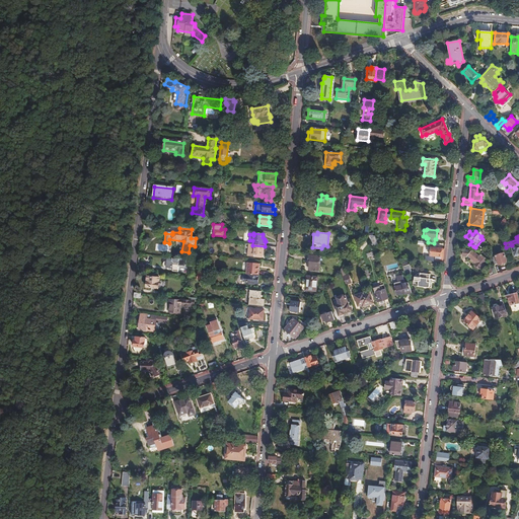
[(252,245),(248,244),(247,256),(253,257),(254,255),(264,256),(265,246),(252,245)]
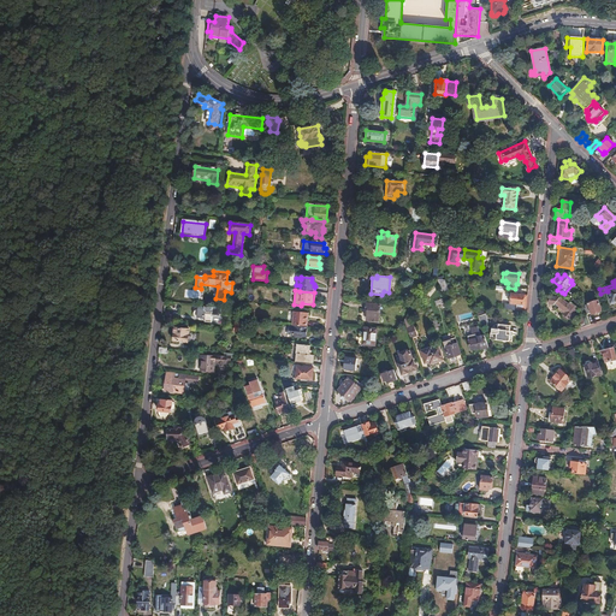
[(504,309),(525,312),(527,296),(519,295),(511,294),(510,304),(516,304),(516,306),(504,304),(504,309)]
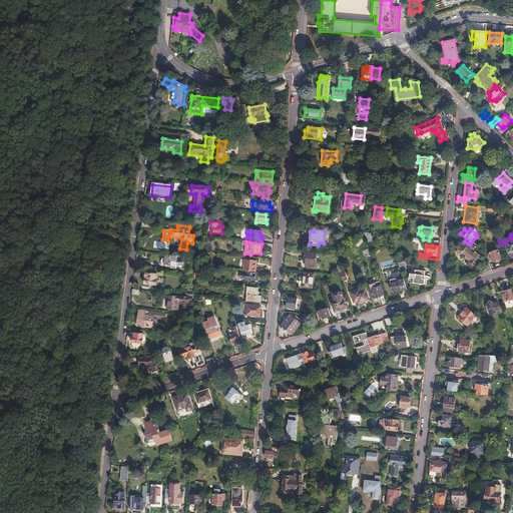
[(481,257),(475,251),(473,254),(467,249),(463,254),(468,259),(467,260),(470,262),(468,265),(472,269),(474,266),(477,268),(480,264),(477,262),(481,257)]
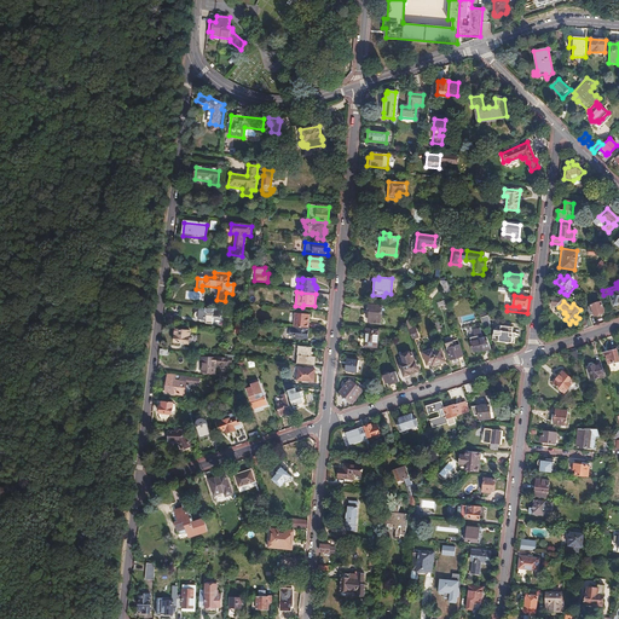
[(590,306),(586,307),(589,316),(594,314),(594,317),(603,313),(601,302),(590,305),(590,306)]
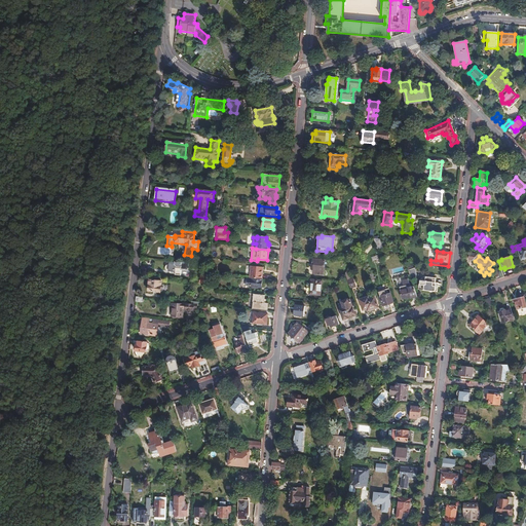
[(323,275),(324,261),(312,260),(311,270),(313,270),(312,274),(323,275)]
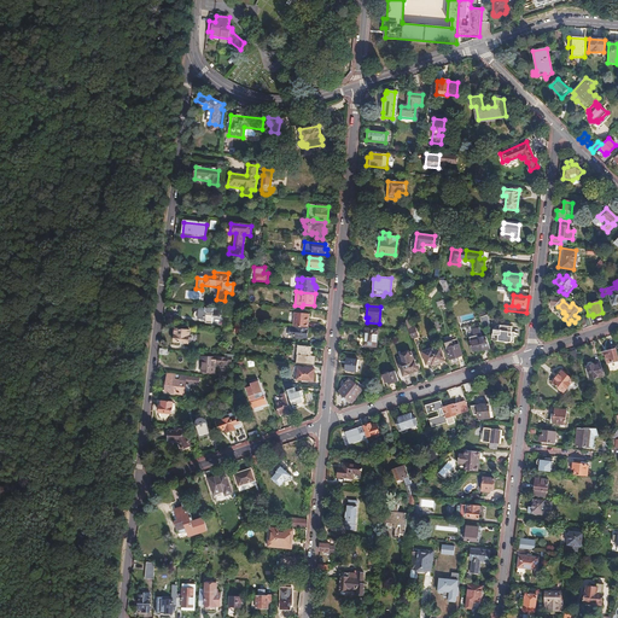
[(211,315),(211,310),(199,309),(199,313),(196,313),(194,314),(194,315),(194,316),(194,318),(196,319),(197,320),(200,320),(205,320),(205,319),(208,319),(209,318),(210,315),(211,315)]
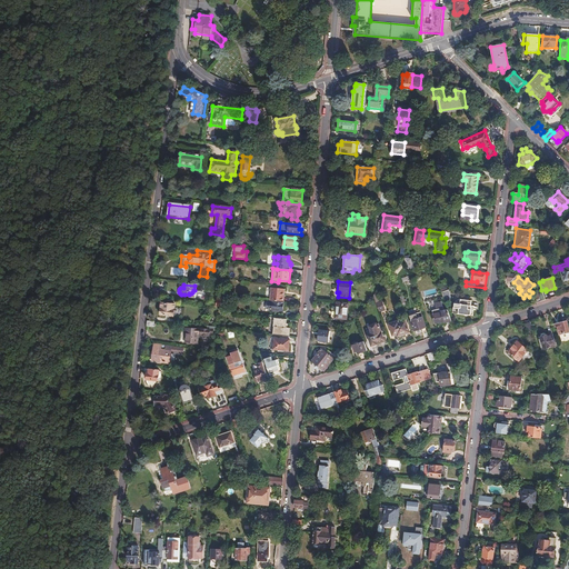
[(203,286),(195,286),(195,290),(193,290),(192,292),(191,293),(189,293),(189,295),(185,295),(183,297),(189,297),(189,298),(196,299),(196,292),(196,291),(202,292),(203,286)]
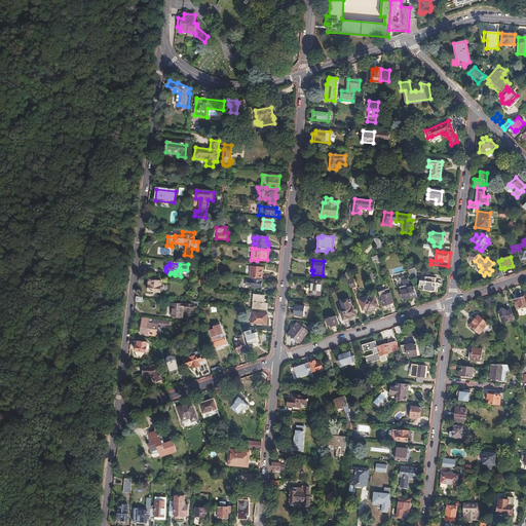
[(250,278),(262,279),(262,271),(261,271),(261,267),(251,267),(250,278)]
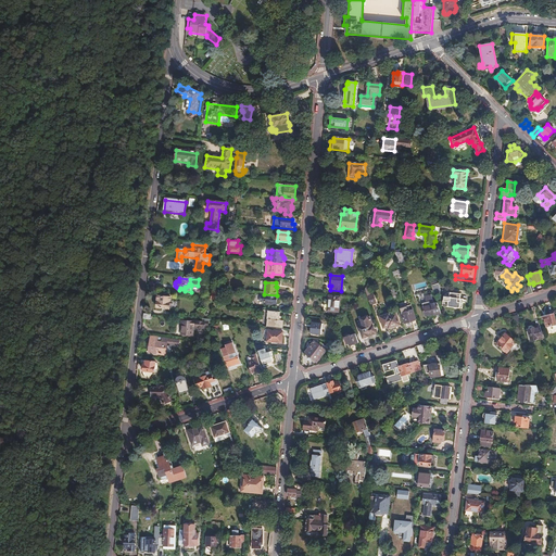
[(431,286),(434,294),(440,293),(438,283),(431,286)]
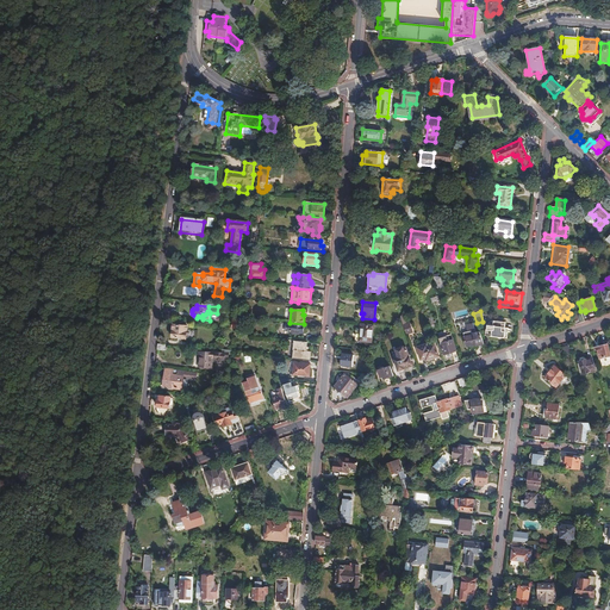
[(290,323),(285,323),(285,332),(291,334),(292,335),(298,335),(299,332),(303,334),(304,324),(290,323)]
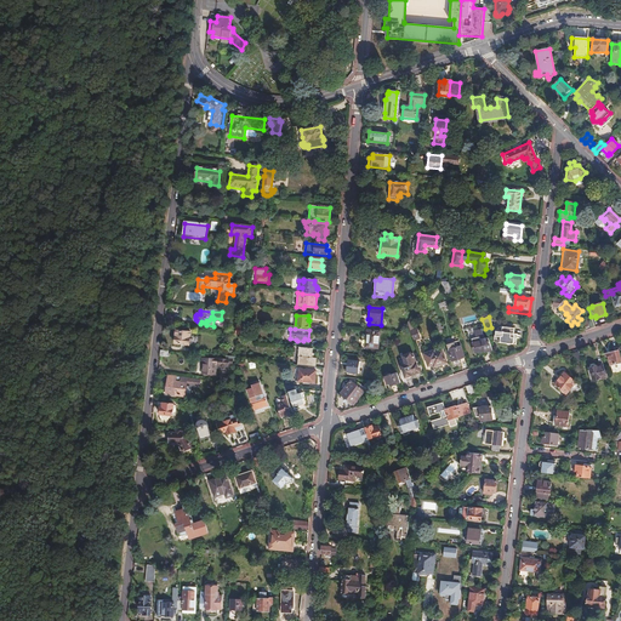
[(501,335),(500,335),(499,340),(500,341),(499,346),(506,347),(507,348),(508,348),(510,347),(516,348),(517,337),(513,337),(513,332),(501,330),(501,335)]
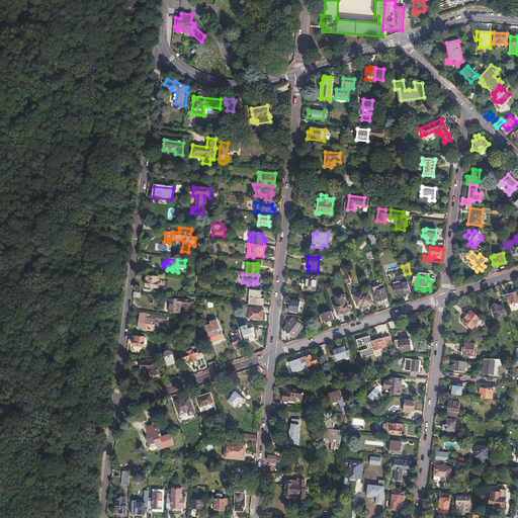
[(158,289),(159,278),(147,276),(146,281),(145,282),(144,286),(145,286),(145,287),(158,289)]
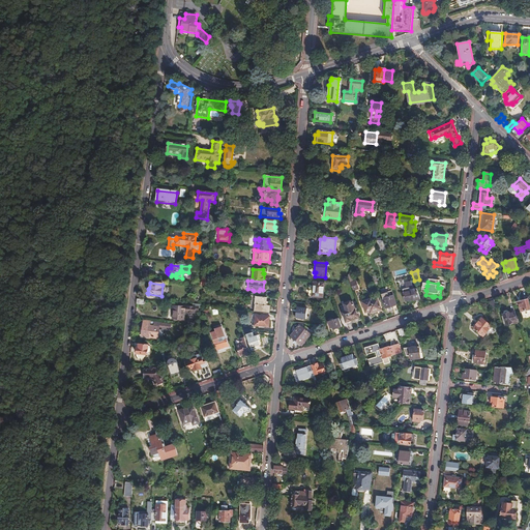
[(322,298),(323,284),(313,283),(313,287),(312,296),(315,297),(322,298)]
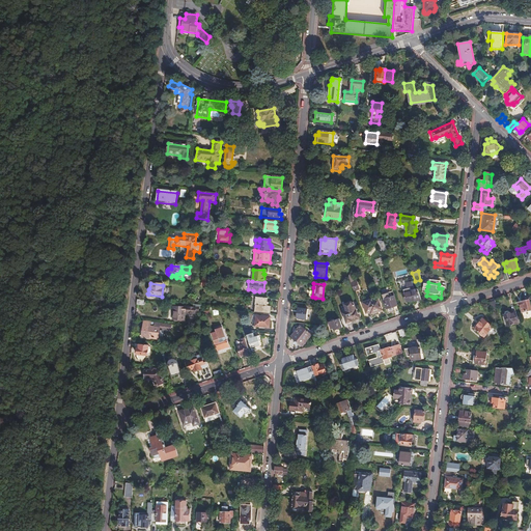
[(414,302),(421,300),(417,289),(412,290),(412,291),(411,291),(410,287),(402,290),(403,294),(406,303),(414,301),(414,302)]
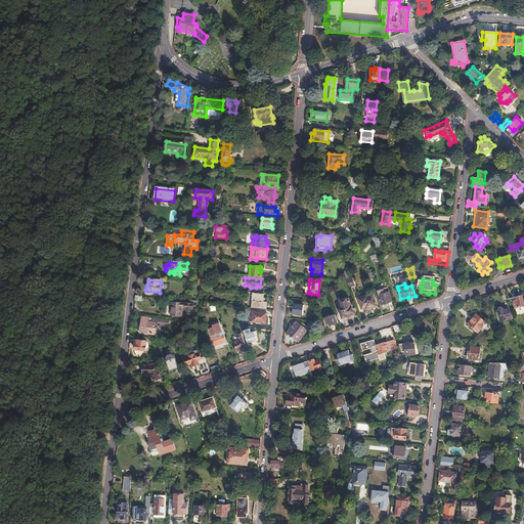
[(392,302),(387,288),(377,292),(381,305),(392,302)]
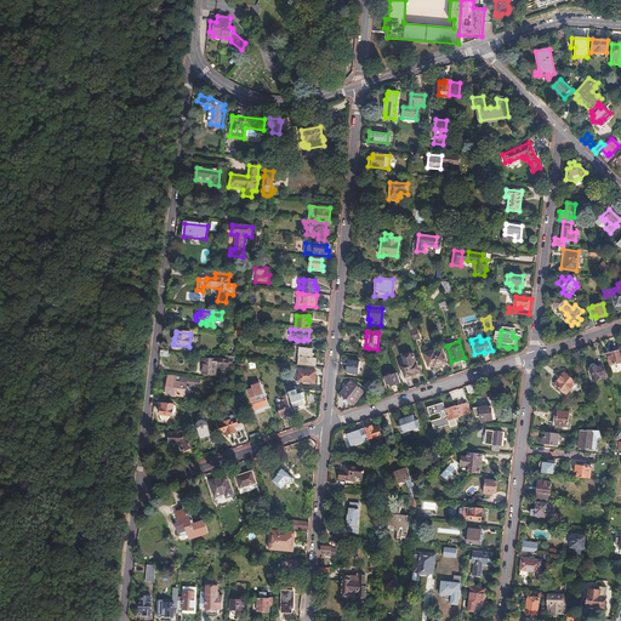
[(298,355),(297,366),(317,368),(318,359),(313,359),(314,349),(294,347),(292,354),(298,355)]
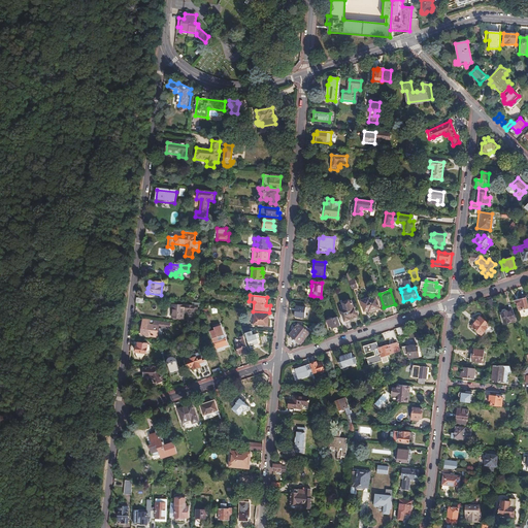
[(380,309),(376,298),(370,300),(369,298),(360,301),(364,312),(368,310),(368,312),(380,309)]
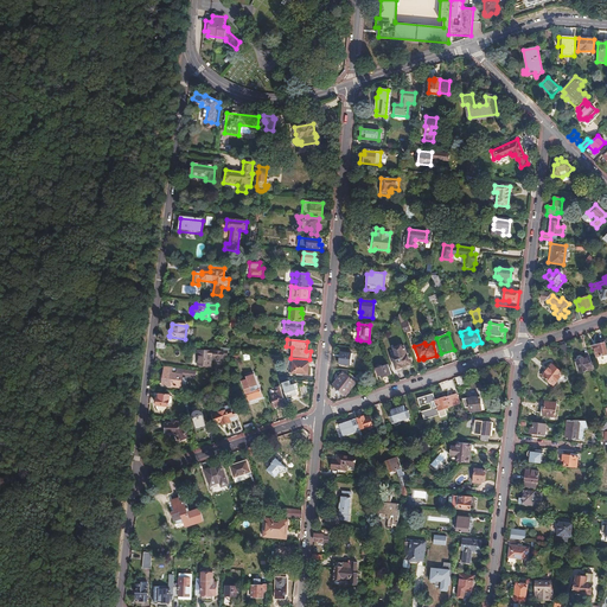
[(606,355),(604,344),(590,346),(592,349),(594,349),(596,358),(606,355)]
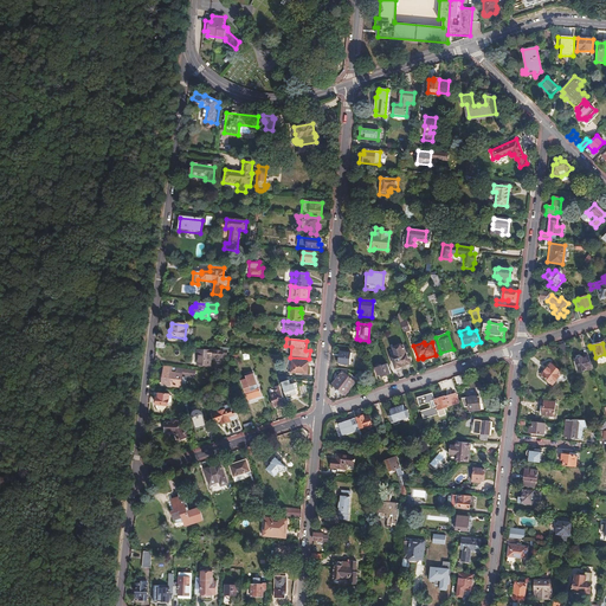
[(410,365),(404,345),(400,346),(400,345),(392,347),(395,356),(391,358),(395,369),(410,365)]
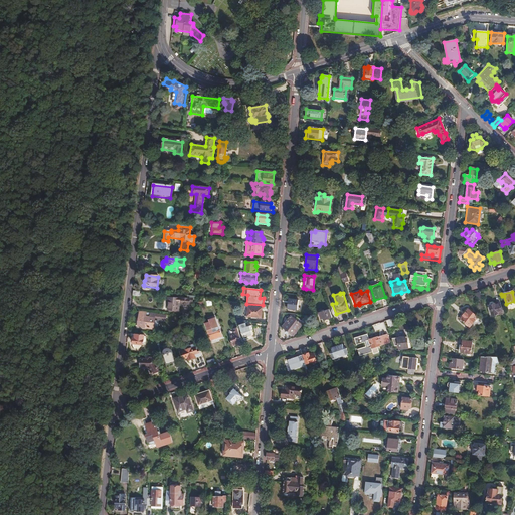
[(176,312),(178,300),(167,299),(166,311),(176,312)]
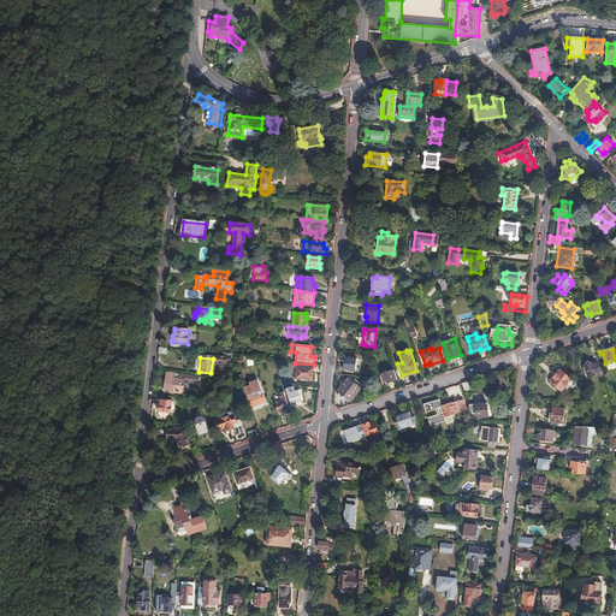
[(603,374),(600,367),(599,367),(597,362),(592,363),(590,361),(587,361),(586,362),(585,362),(584,363),(585,367),(582,367),(585,378),(587,377),(588,379),(603,374)]
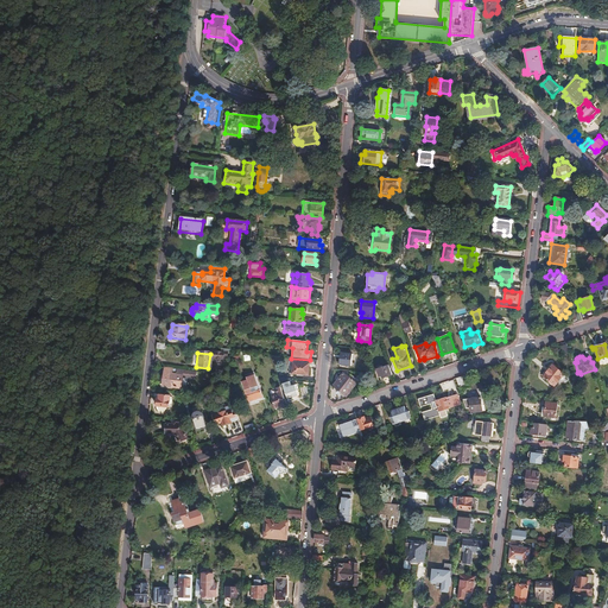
[(309,375),(310,363),(293,362),(292,374),(309,375)]
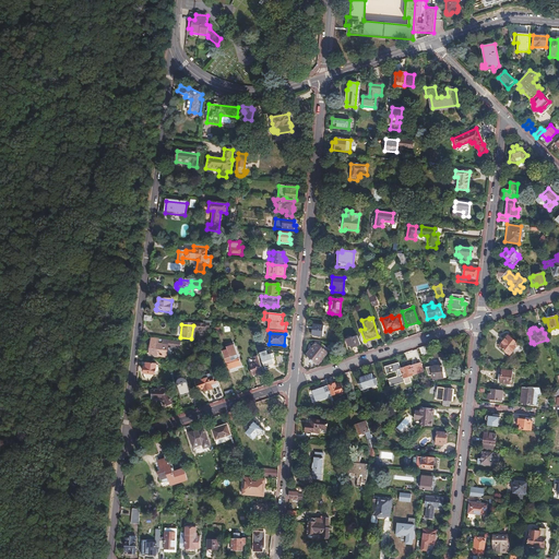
[(519,348),(520,346),(506,334),(497,345),(509,355),(516,346),(519,348)]
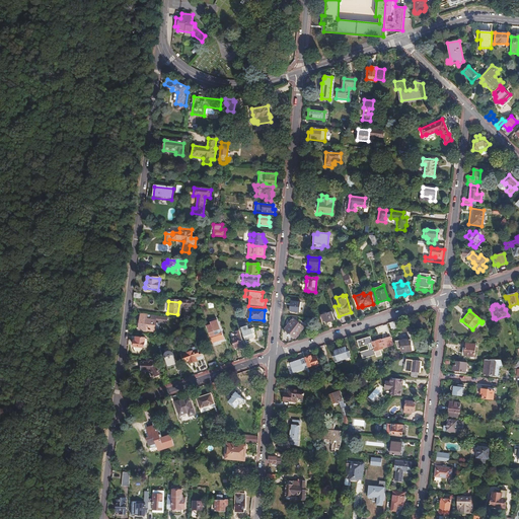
[(325,323),(335,320),(331,312),(321,316),(323,322),(325,321),(325,323)]
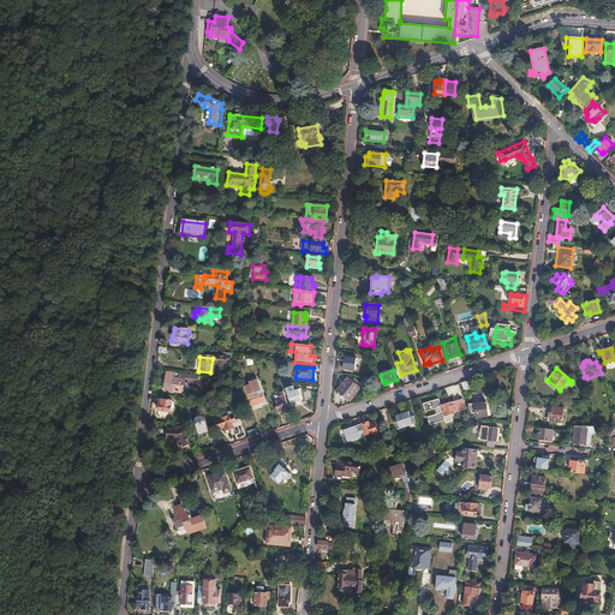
[(191,382),(192,377),(167,374),(165,390),(177,392),(178,381),(191,382)]
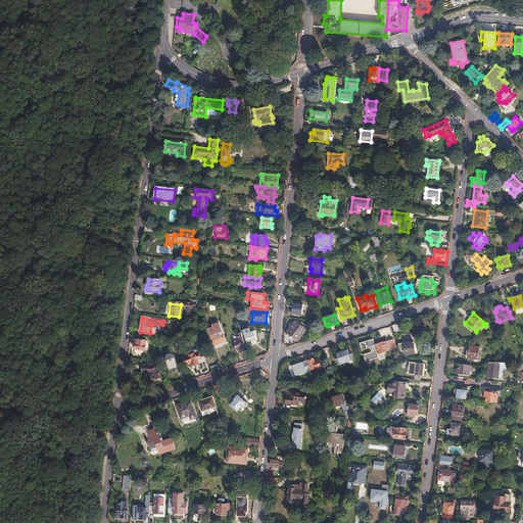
[(297,341),(306,330),(294,322),(286,333),(297,341)]
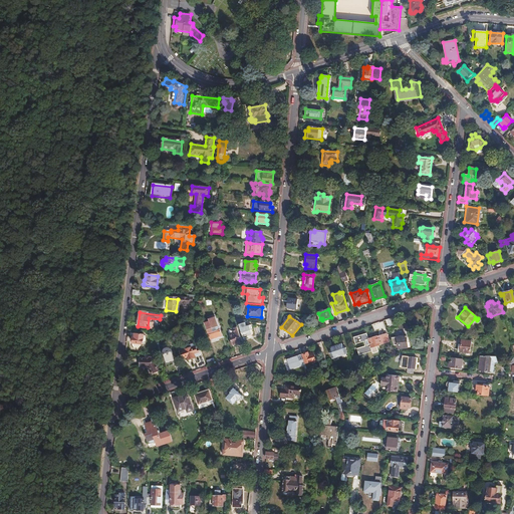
[(209,321),(204,323),(207,334),(208,334),(209,337),(221,334),(220,330),(219,330),(215,317),(208,319),(209,321)]
